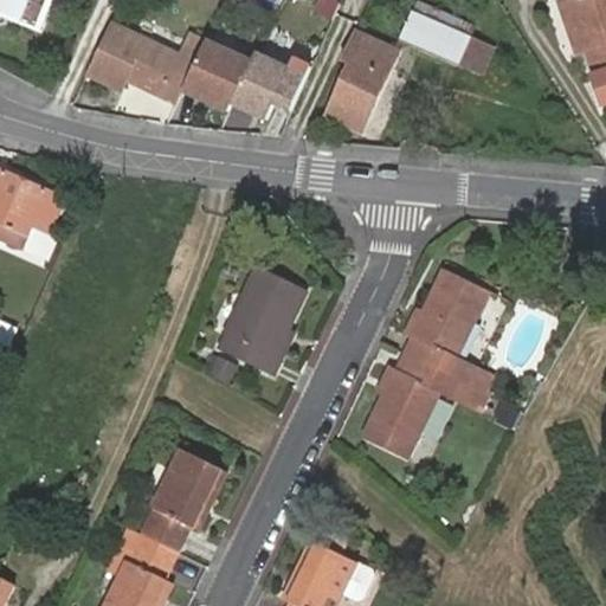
[(0,0),(0,17),(45,34),(58,0),(0,0)]
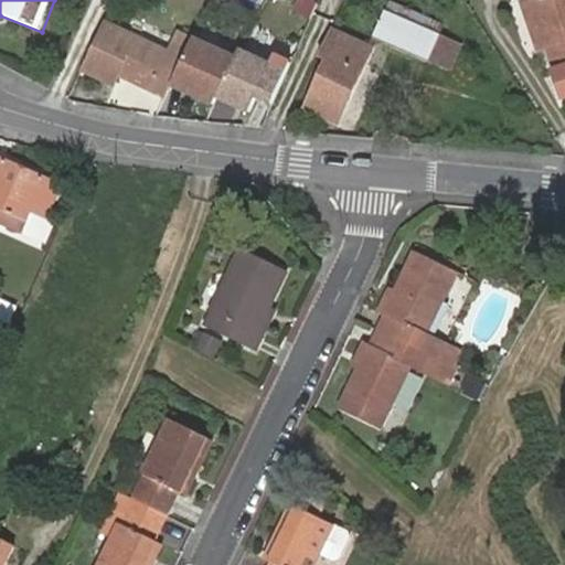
[(316,0),(302,0),(298,10),(313,17),(319,6),(316,0)]
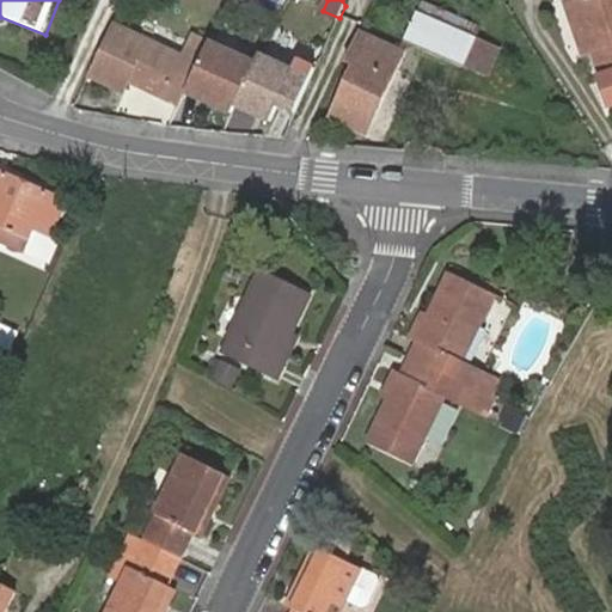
[(611,0),(587,0),(567,8),(579,42),(587,40),(591,51),(611,108),(611,0)]
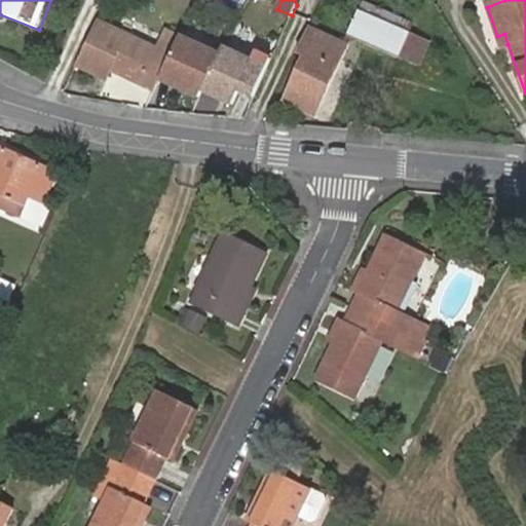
[(360,8),(349,33),(401,57),(412,31),(410,31),(412,23),(366,2),(363,9),(360,8)]
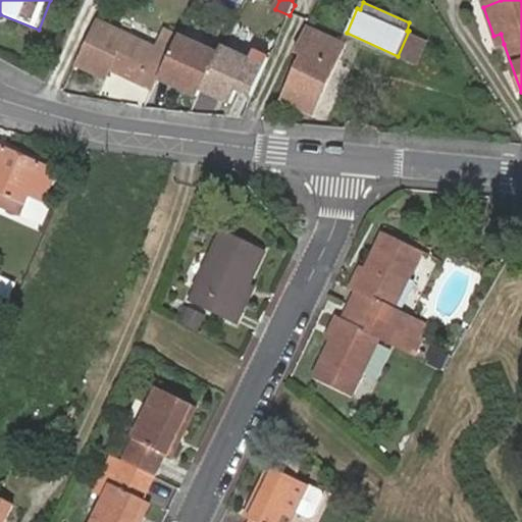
[(154,48),(98,23),(77,66),(107,80),(112,70),(154,89),(172,51),(156,44),(154,48)]
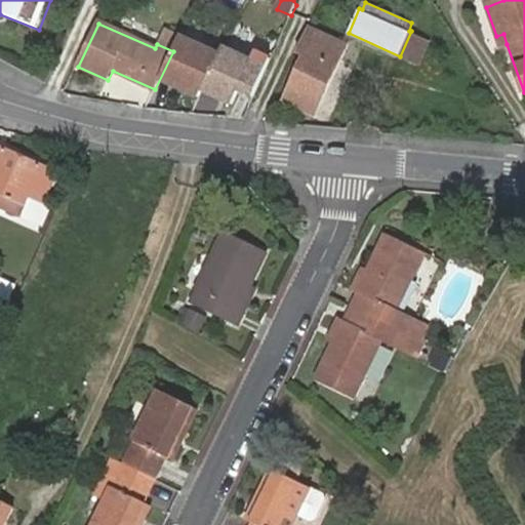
[(342,46),(309,31),(279,97),(315,115),(336,68),(334,66),(342,46)]
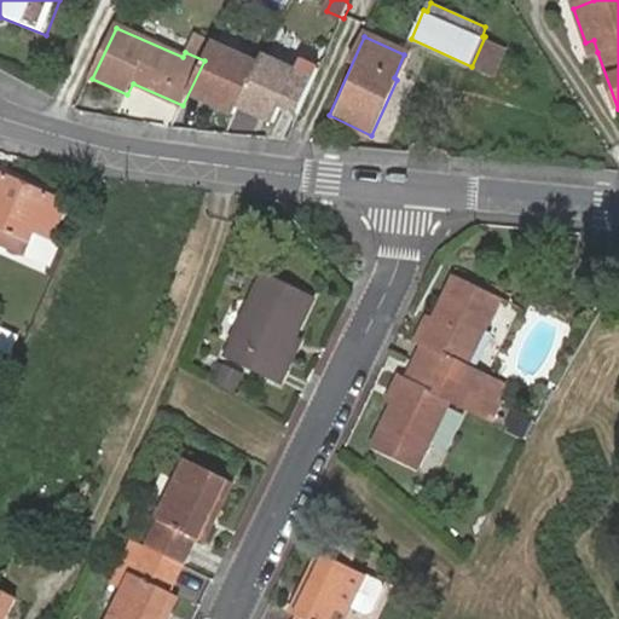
[(594,40),(585,42),(590,56),(597,52),(594,40)]
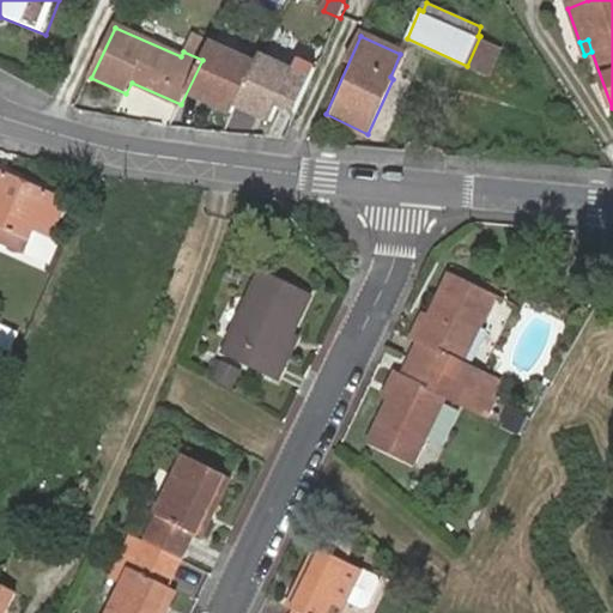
[(202,60),(187,93),(235,115),(238,107),(258,65),(210,43),(202,60)]
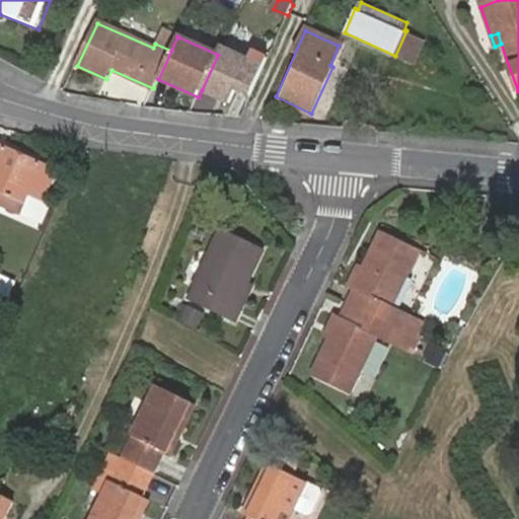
[(218,55),(202,90),(230,103),(237,89),(251,96),(269,58),(254,52),(250,61),(221,48),(218,55)]
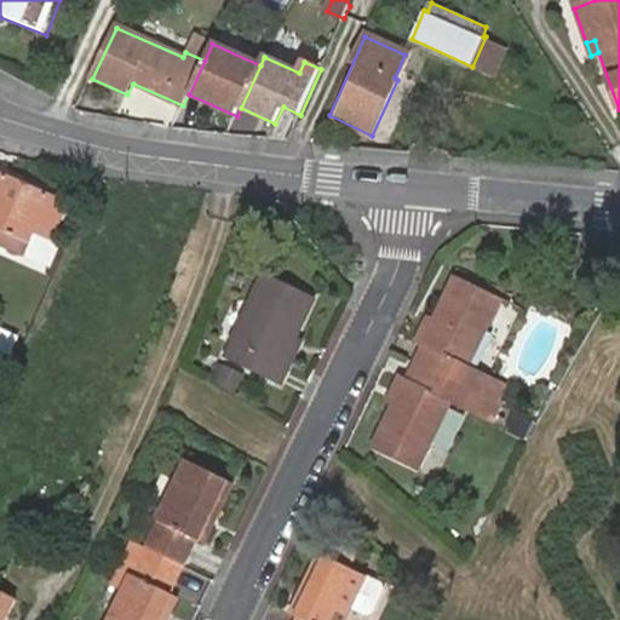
[(0,176),(0,242),(26,253),(34,231),(51,240),(67,205),(0,176)]
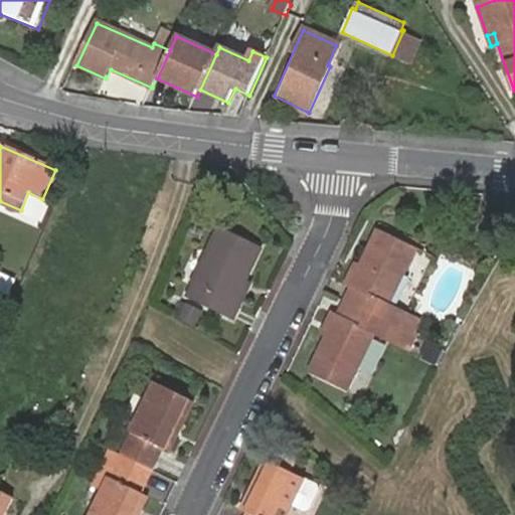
[(235,307),(247,280),(263,247),(220,227),(186,296),(233,320),(238,309),(235,307)]
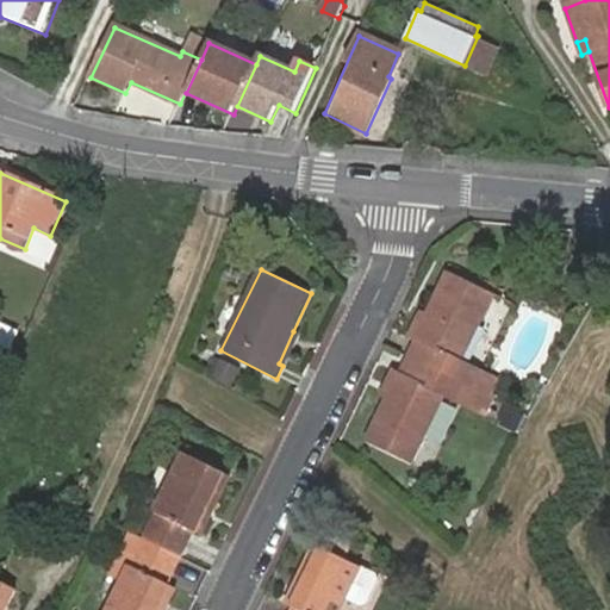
[(421,343),(414,360),(472,388),(479,372),(462,363),(496,294),(449,272),(429,313),(416,341),(421,343)]
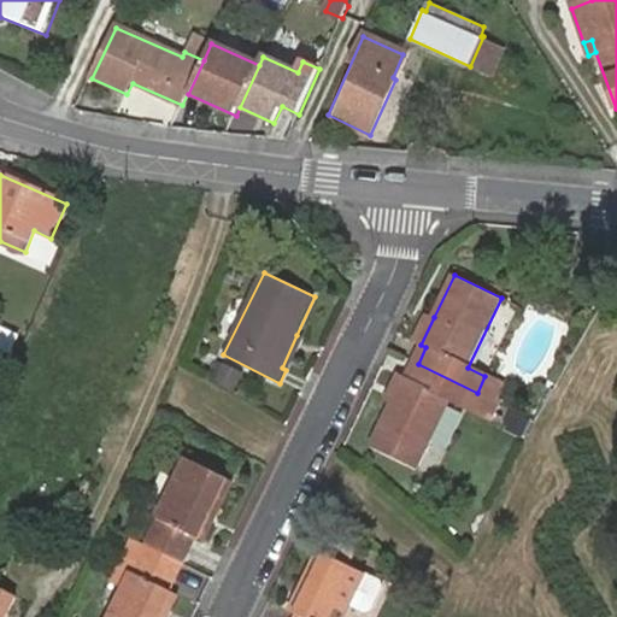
[(412,340),(421,345),(434,317),(425,313),(412,340)]
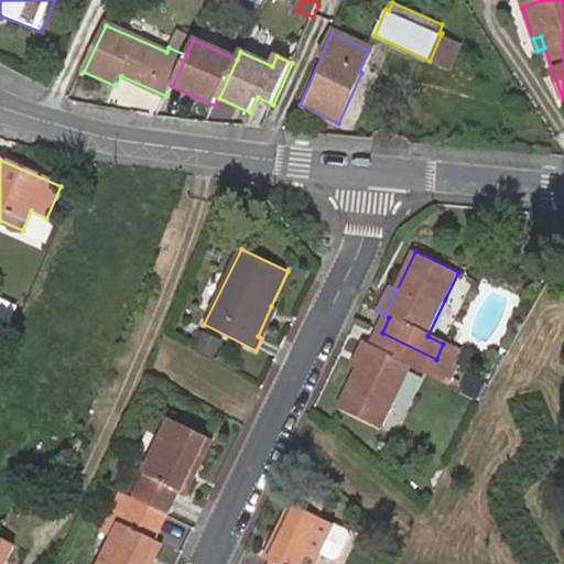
[(277,308),(271,306),(258,336),(261,338),(277,308)]
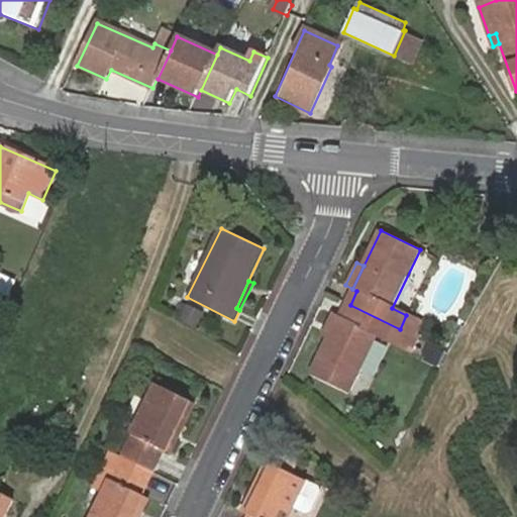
[(352,289),(345,302),(350,305),(356,291),(352,289)]
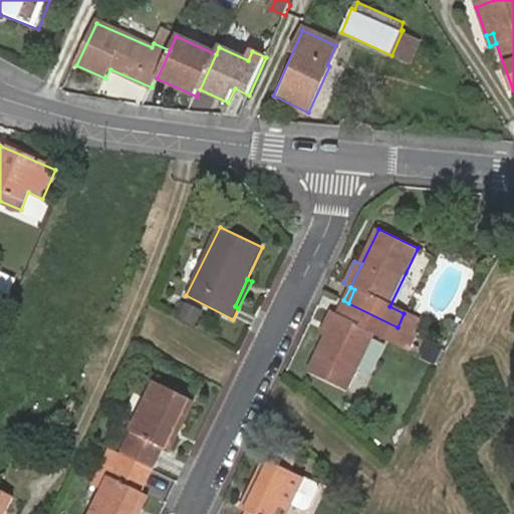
[(348,303),(343,300),(337,313),(342,316),(348,303)]
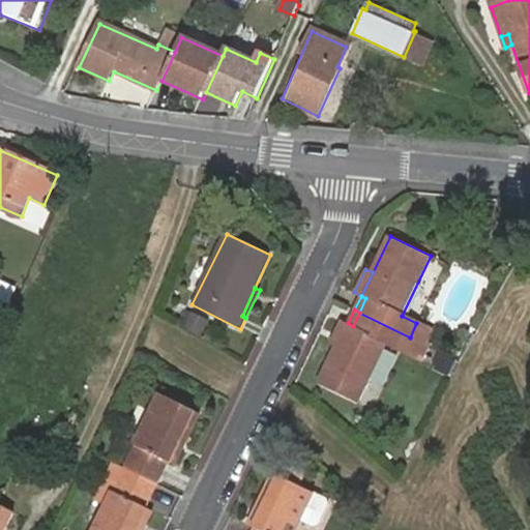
[(203,333),(210,321),(190,311),(183,323),(203,333)]
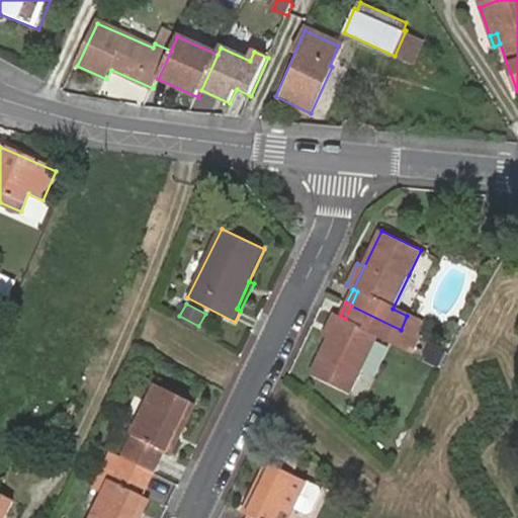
[(410,350),(416,337),(401,330),(351,306),(345,319),(340,316),(328,340),(310,373),(350,393),(379,336),(410,350)]
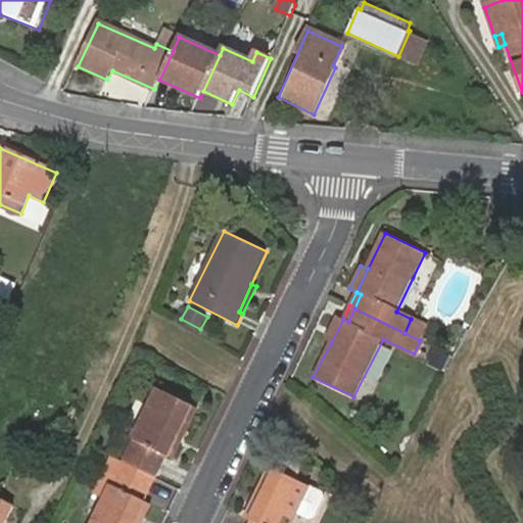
[(331,343),(343,319),(336,317),(324,339),(331,343)]
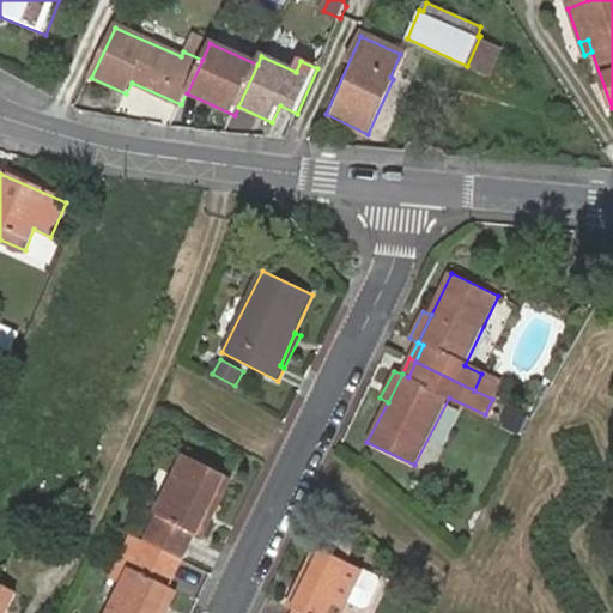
[(157,516),(144,542),(182,560),(195,534),(202,538),(231,479),(183,456),(156,514),(157,516)]
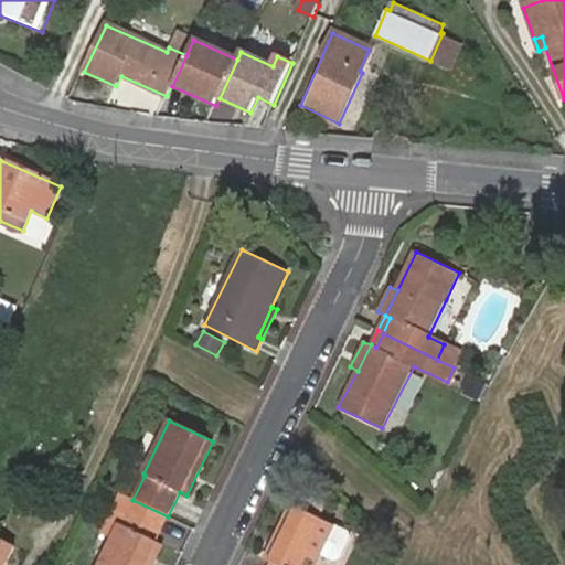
[(132,500),(120,493),(100,532),(113,537),(119,524),(121,524),(132,500)]
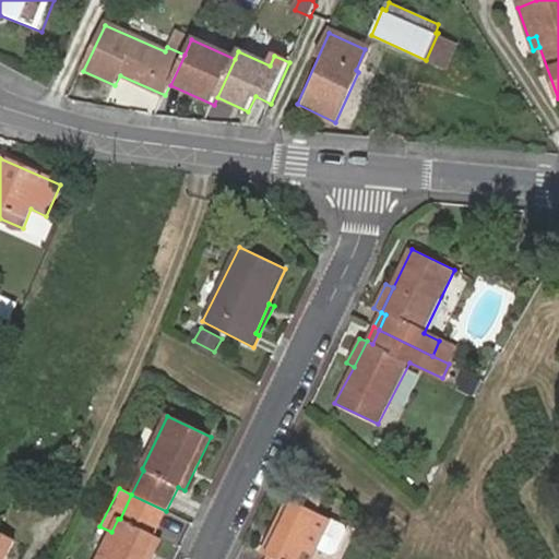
[(314,514),(321,501),(300,490),(294,503),(314,514)]
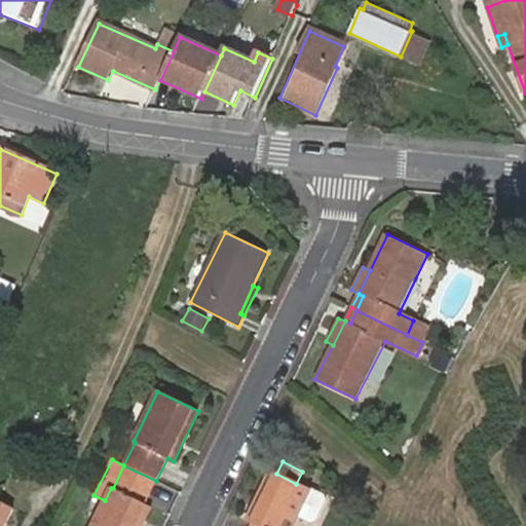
[(111,488),(105,500),(92,525),(141,525),(151,506),(145,503),(156,481),(123,465),(113,488),(111,488)]
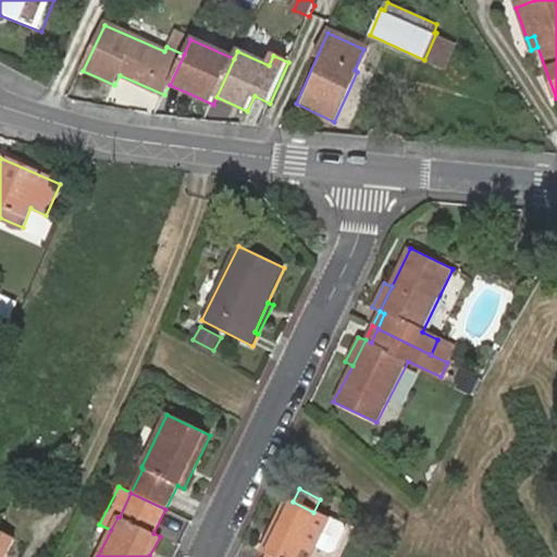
[(267,555),(265,556),(310,556),(314,548),(329,520),(313,512),(293,502),(287,499),(261,553),(267,555)]
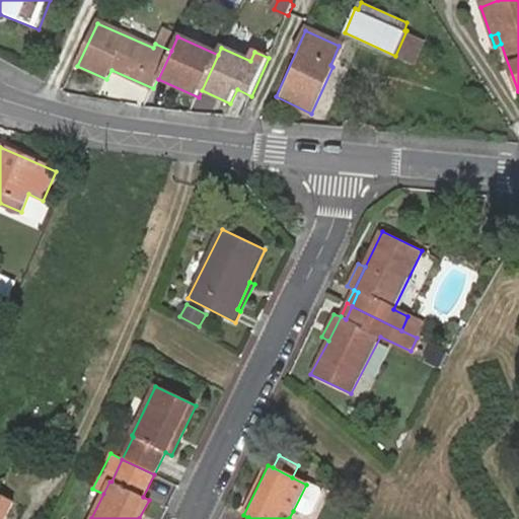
[(319,491),(306,485),(293,511),(307,517),(310,516),(320,495),(319,491)]
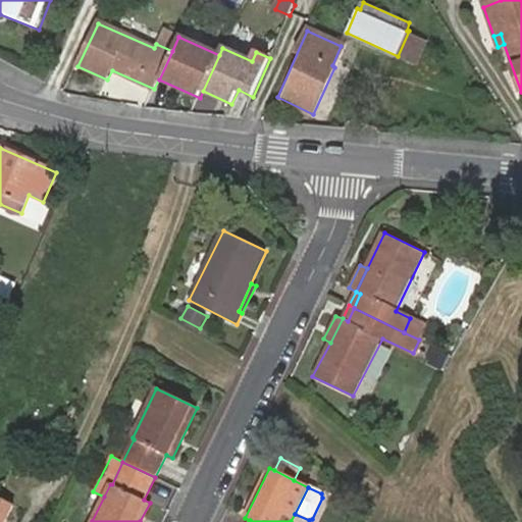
[(0,499),(0,521),(4,521),(13,506),(0,499)]
